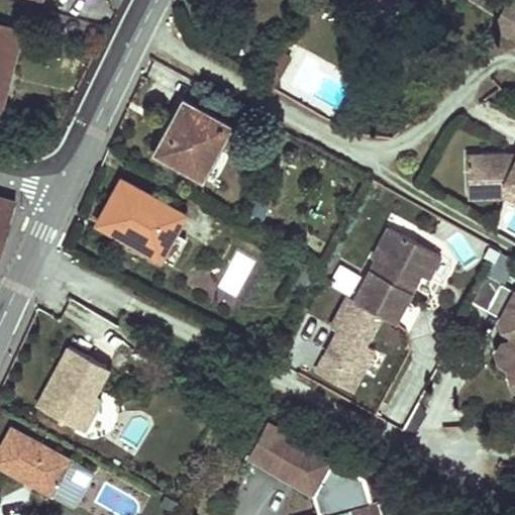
[(514,3),(508,0),(504,0),(490,23),(514,37),(514,3)]
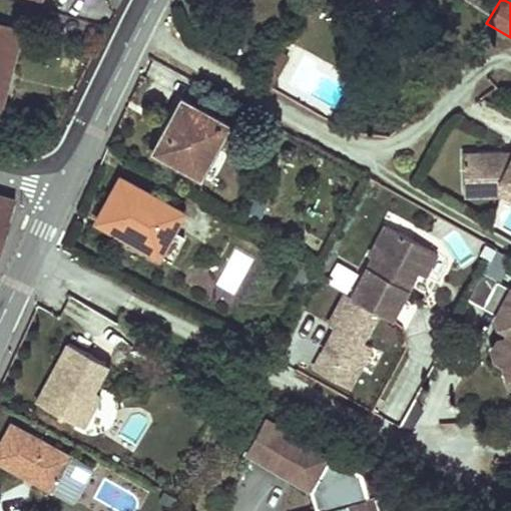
[(0,78),(1,74),(6,75),(18,30),(0,25),(0,78)]
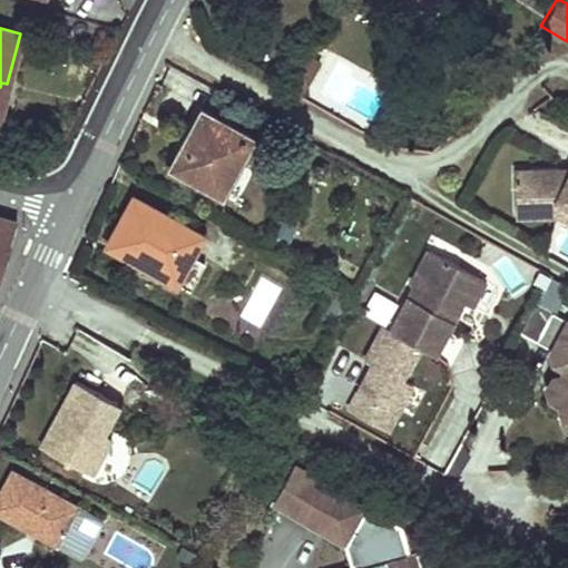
[(252,138),(199,109),(184,137),(189,140),(173,172),(214,194),(232,163),(237,166),(252,138)]
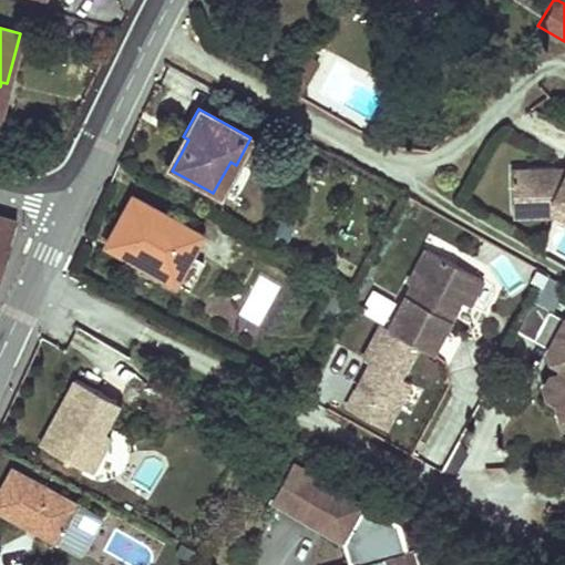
[(523,114),(528,139),(548,134),(542,110),(523,114)]
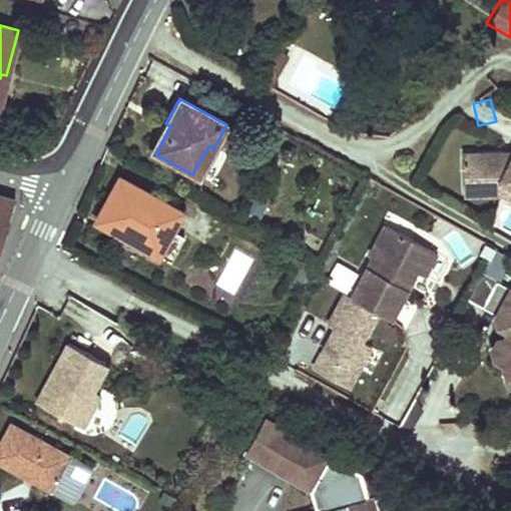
[(213,149),(208,146),(192,174),(197,176),(213,149)]
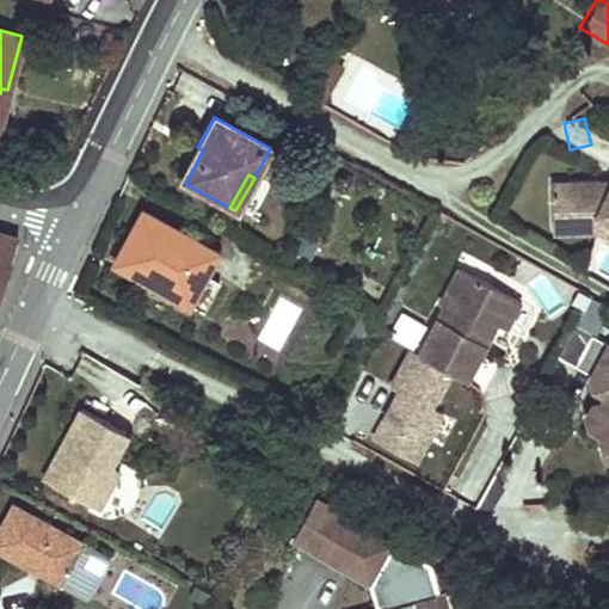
[(608,180),(607,186),(597,186),(597,182),(565,183),(565,191),(549,192),(551,226),(577,226),(576,216),(592,216),(608,225),(608,180)]
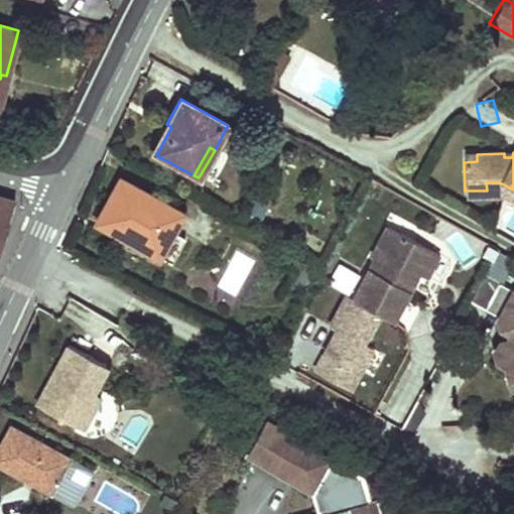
[(119,179),(95,223),(157,257),(180,214),(119,179)]
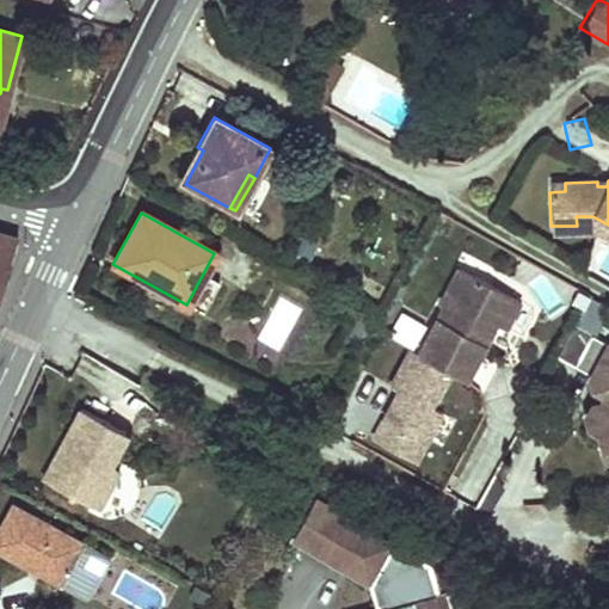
[(551,235),(588,234),(608,245),(608,225),(592,216),(576,216),(577,226),(551,226),(551,235)]
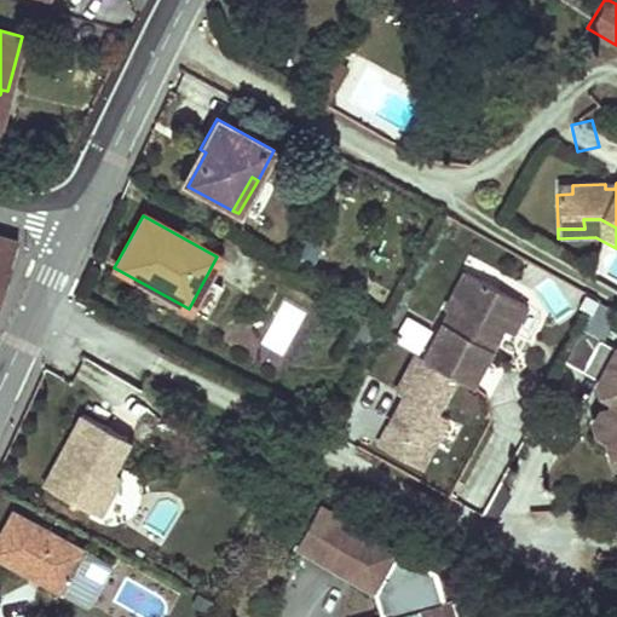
[(0,293),(16,244),(0,241),(0,293)]
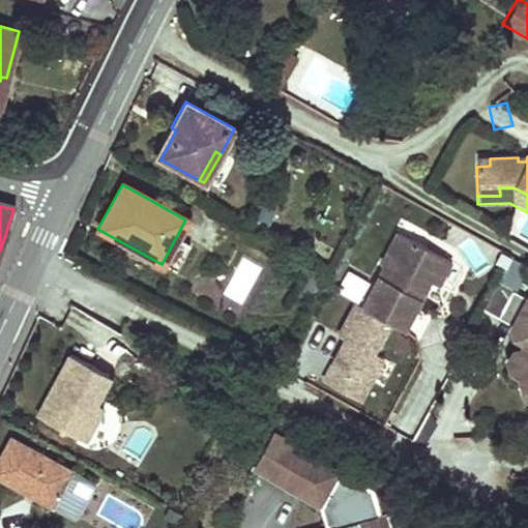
[(361,310),(387,323),(401,330),(427,282),(435,286),(448,262),(398,235),(381,266),(384,268),(361,310)]
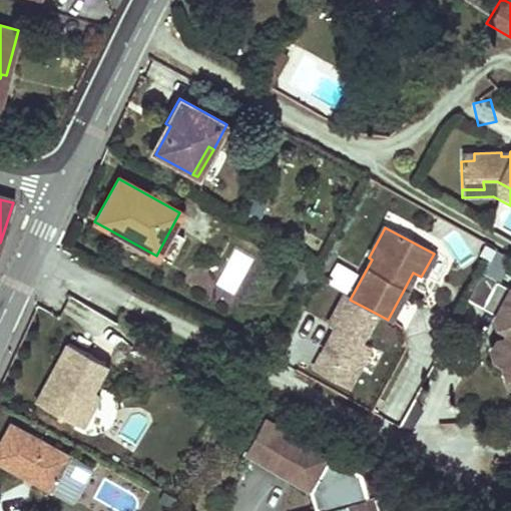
[(232,250),(214,289),(233,298),(251,260),(232,250)]
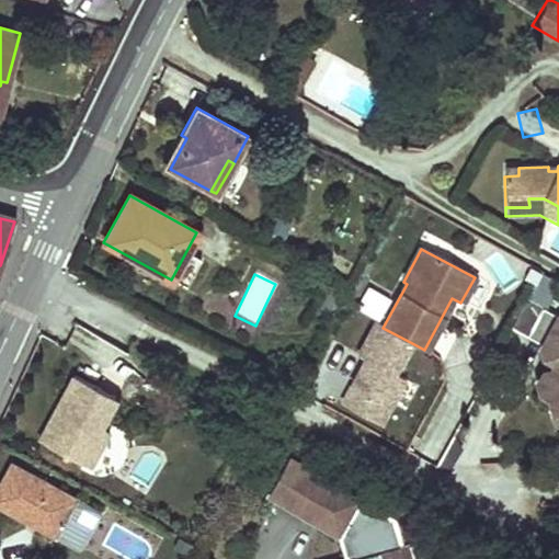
[(365,285),(354,308),(378,320),(389,298),(365,285)]
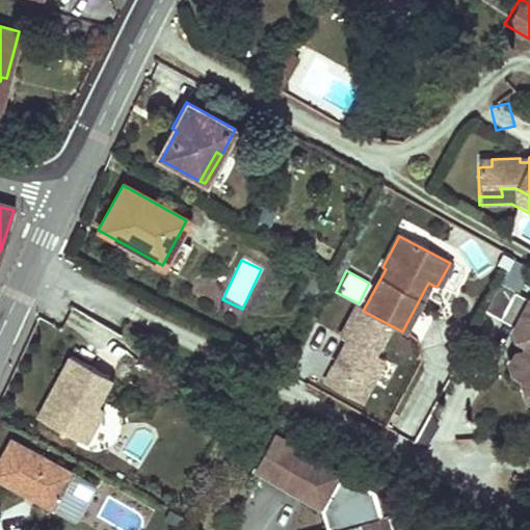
[(529,300),(514,292),(500,319),(514,326),(513,328),(515,337),(517,351),(510,362),(519,367),(521,375),(529,378),(529,379),(529,300)]
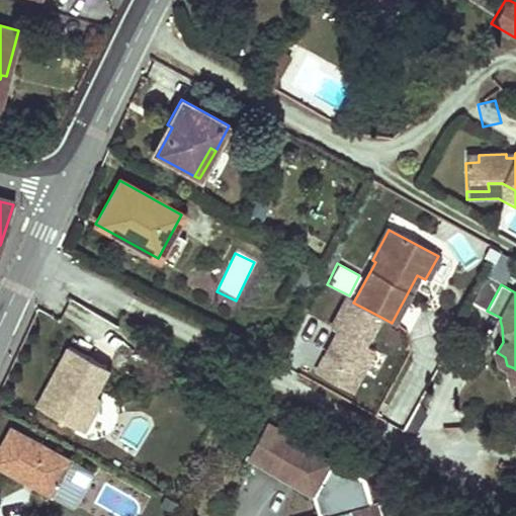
[(378,316),(347,299),(330,331),(337,334),(341,337),(338,342),(334,339),(315,375),(349,394),(371,351),(362,347),(378,316)]
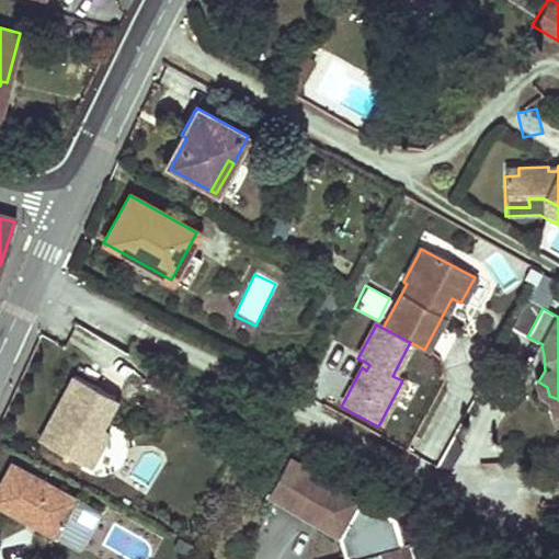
[(116,402),(72,378),(59,402),(65,407),(60,415),(54,412),(38,442),(82,465),(100,431),(116,402)]
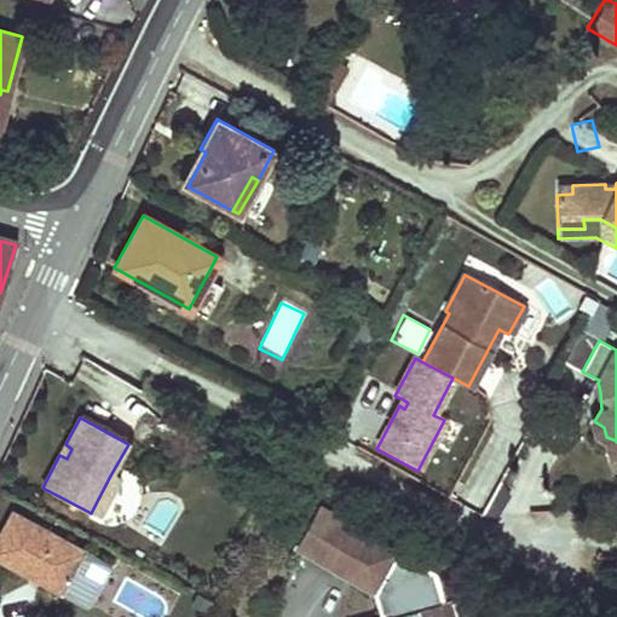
[(71,449),(65,444),(59,455),(67,459),(71,449)]
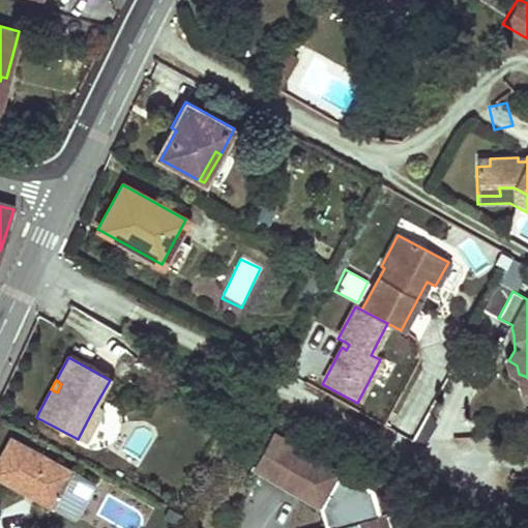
[(103,411),(94,407),(78,439),(85,443),(103,411)]
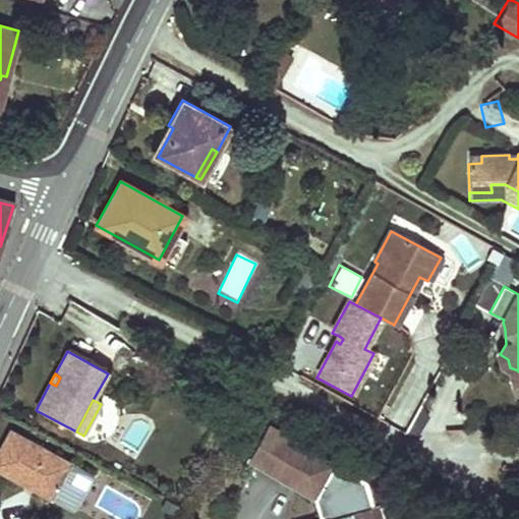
[(266,428),(247,464),(305,496),(310,494),(318,518),(382,518),(379,506),(370,508),(363,482),(266,428)]
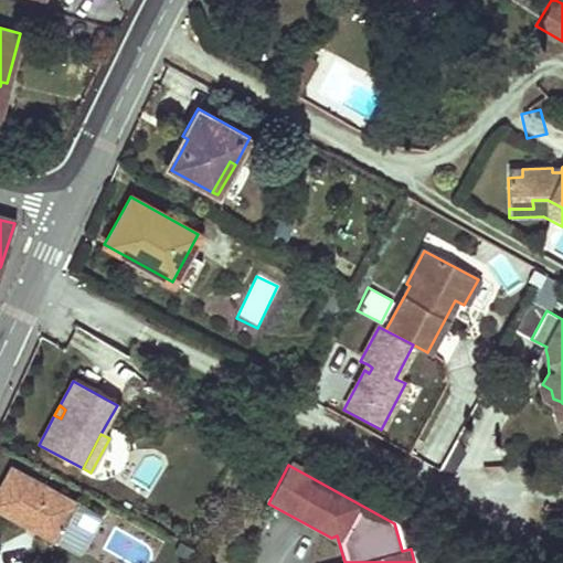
[(14,467),(0,492),(0,513),(59,545),(82,503),(14,467)]
